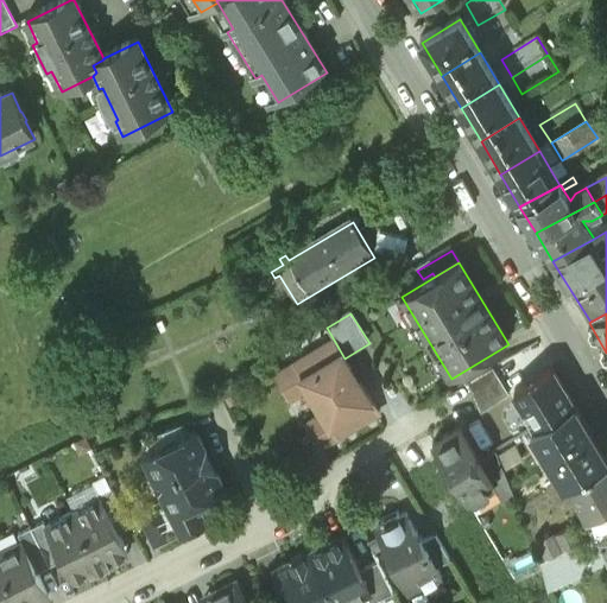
[(345,359),(335,342),(278,376),(292,401),(309,391),(323,416),(308,425),(322,450),(379,416),(345,359)]
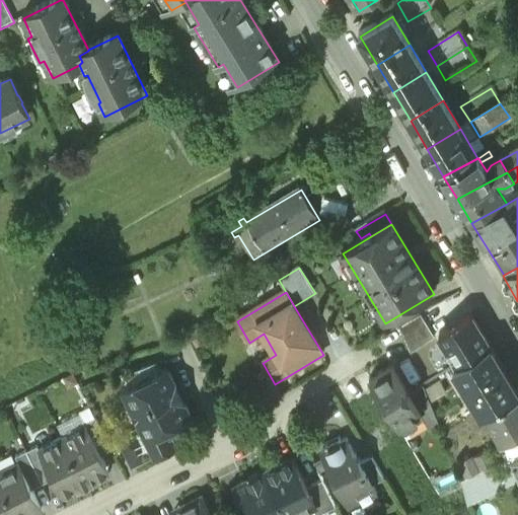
[(422,316),(400,327),(411,354),(436,341),(422,316)]
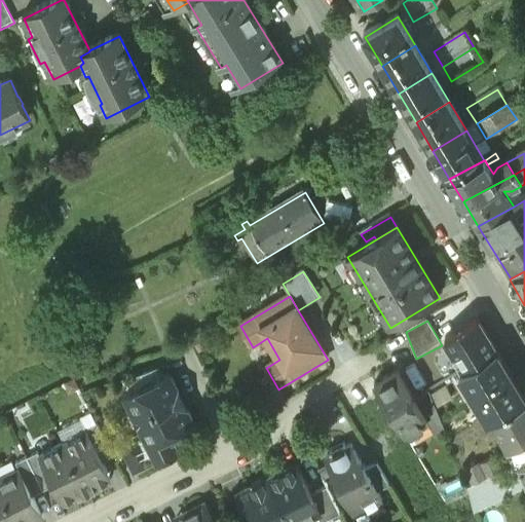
[(478,322),(446,341),(464,372),(497,353),(478,322)]
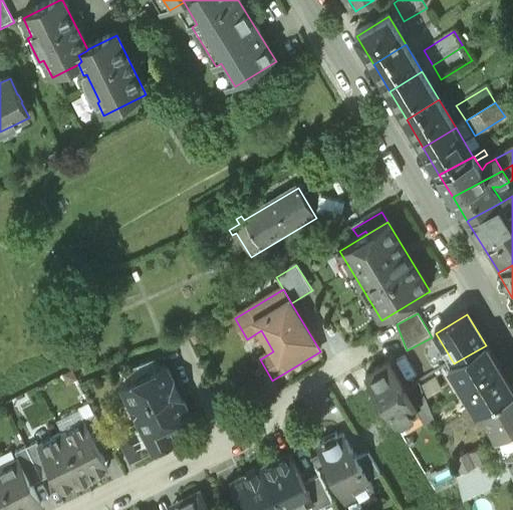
[(203,342),(196,327),(186,332),(193,347),(203,342)]
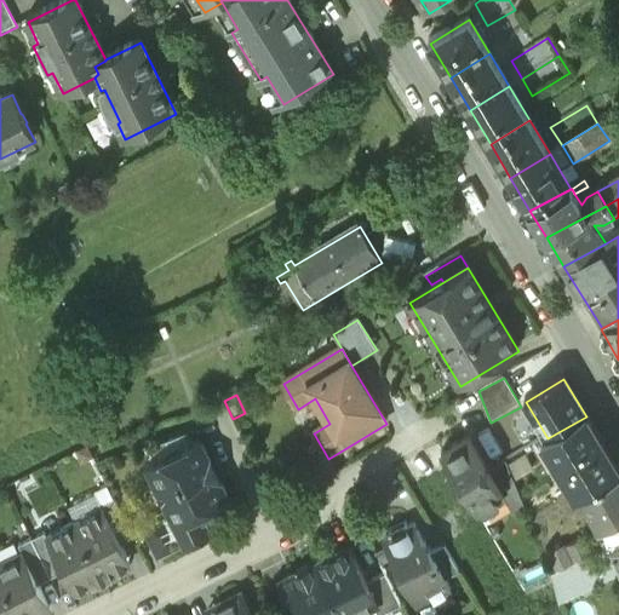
[(548,438),(543,442),(575,498),(583,494),(618,475),(618,470),(586,417),(548,438)]
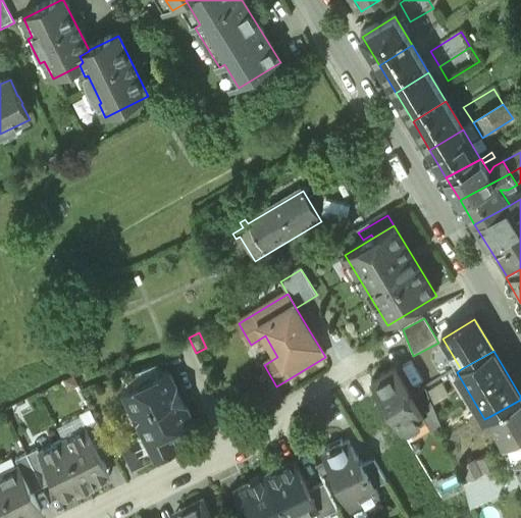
[(157,366),(124,378),(132,392),(162,376),(157,366)]
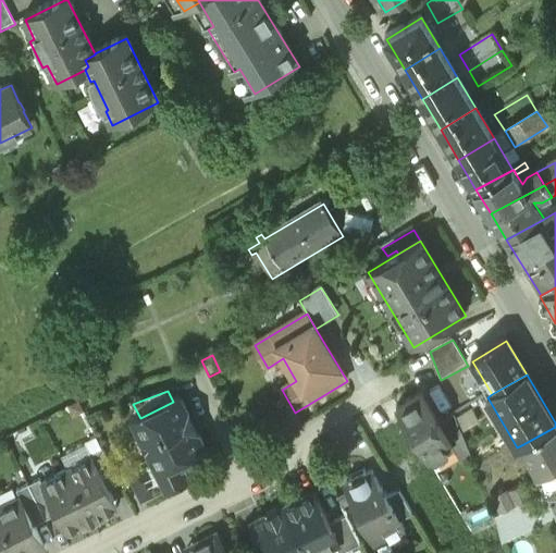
[(440,426),(421,394),(397,409),(403,418),(429,462),(452,447),(453,446),(440,426)]
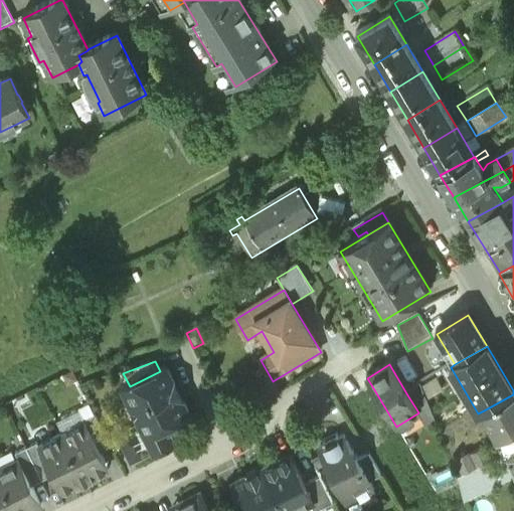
[(130,386),(125,389),(142,426),(119,437),(133,464),(175,443),(166,424),(190,413),(183,400),(184,400),(174,380),(174,381),(168,368),(160,371),(130,386)]
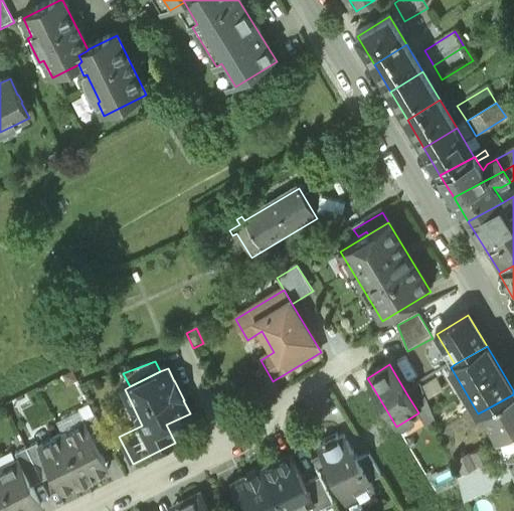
[(420,384),(406,393),(418,412),(417,413),(426,430),(436,423),(420,384)]
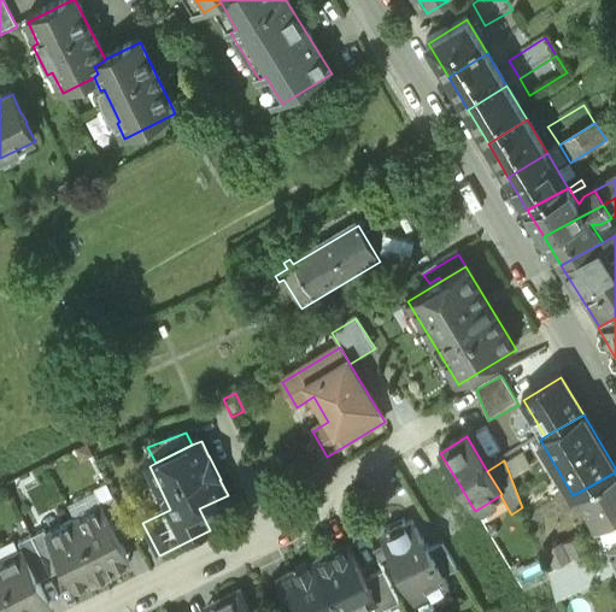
[(615,472),(580,492),(598,527),(615,518),(615,472)]
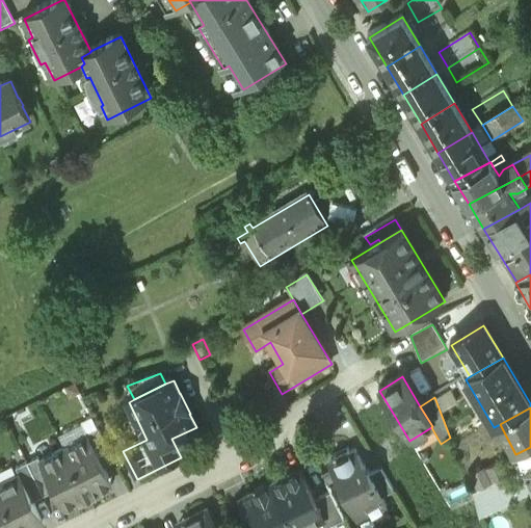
[(115,464),(99,430),(87,436),(89,440),(104,469),(115,464)]
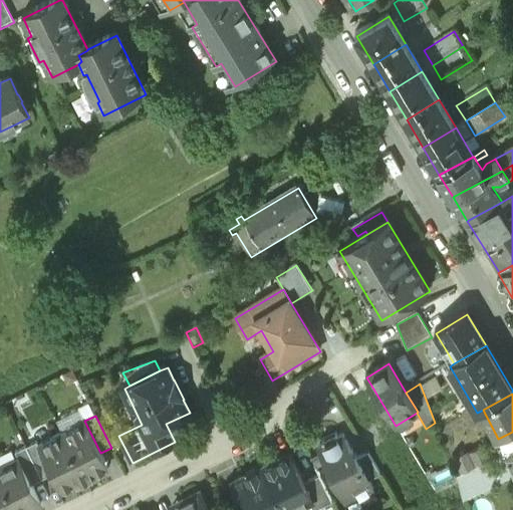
[(100,453),(86,425),(63,436),(87,485),(99,479),(98,475),(108,470),(100,453)]
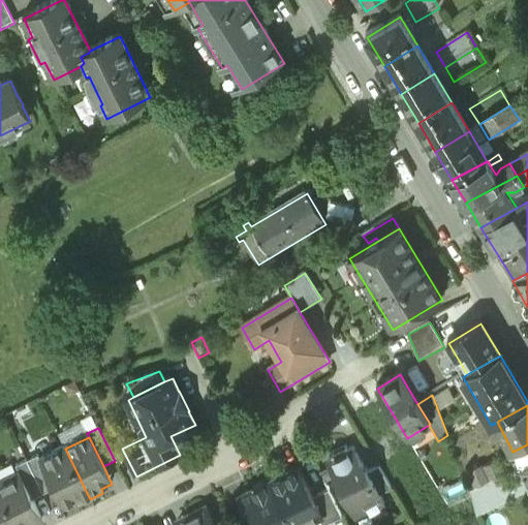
[(527,444),(513,452),(523,468),(527,466),(527,444)]
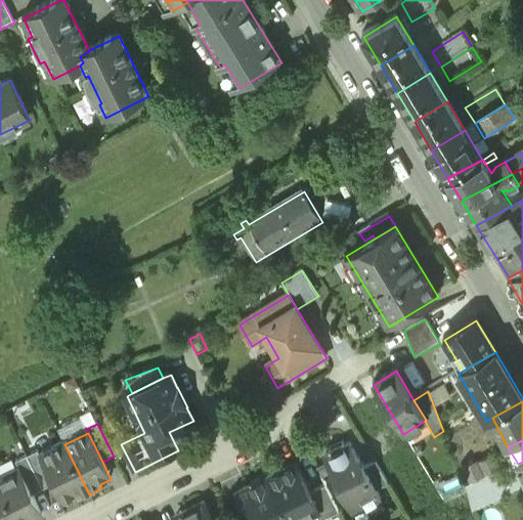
[(64,444),(40,457),(54,485),(63,503),(75,497),(76,501),(89,494),(64,444)]
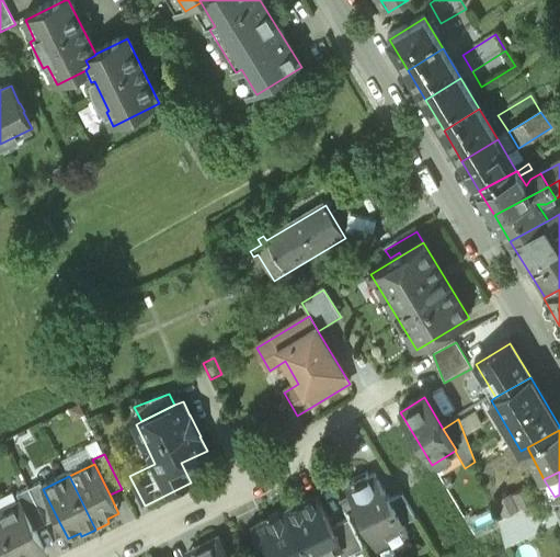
[(385,496),(376,478),(370,481),(368,478),(353,486),(354,489),(349,491),(377,549),(392,542),(393,546),(409,538),(403,527),(395,510),(393,511),(390,503),(386,495),(385,496)]
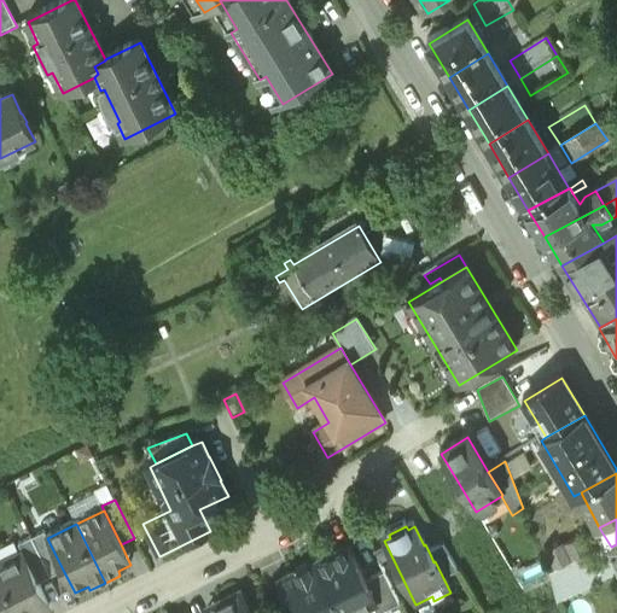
[(46,533),(33,539),(52,579),(64,572),(47,538),(46,533)]
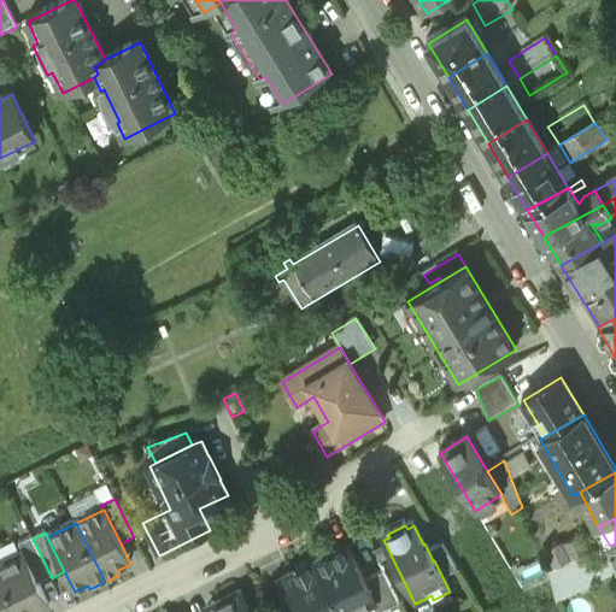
[(33,539),(19,546),(24,555),(39,584),(52,578),(33,539)]
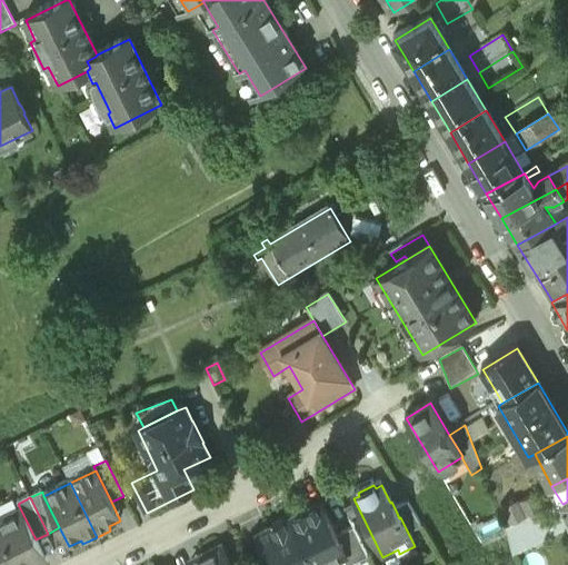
[(536,497),(519,506),(526,521),(544,513),(536,497)]
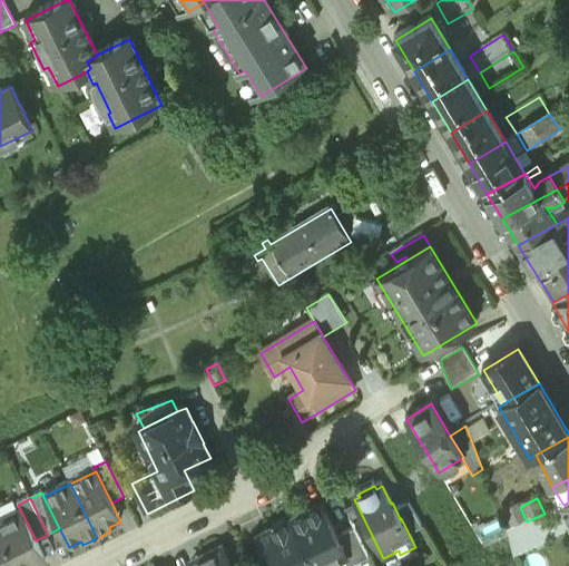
[(519,504),(502,511),(511,529),(527,521),(520,507),(519,504)]
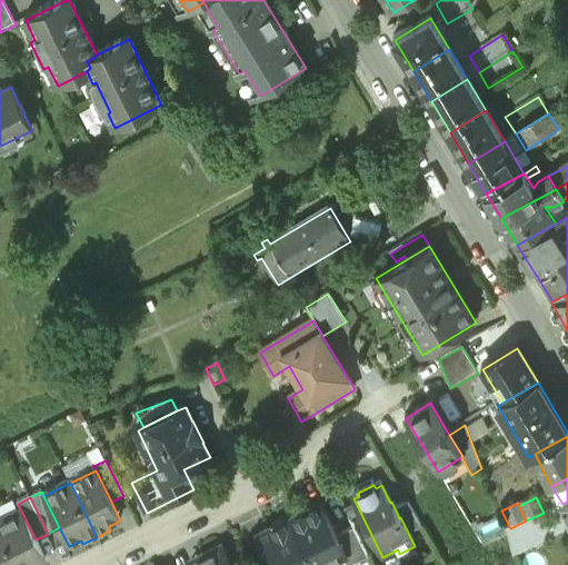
[(514,557),(567,531),(567,518),(562,504),(544,513),(526,521),(510,528),(506,531),(514,557)]
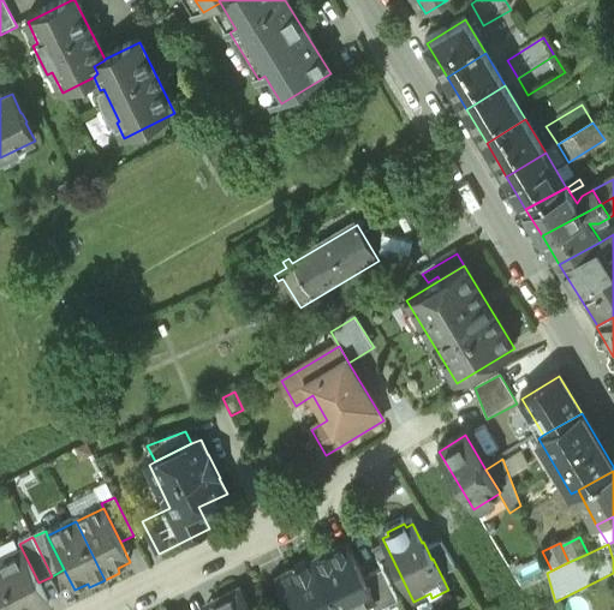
[(457,570),(441,545),(428,551),(431,560),(433,558),(442,578),(457,570)]
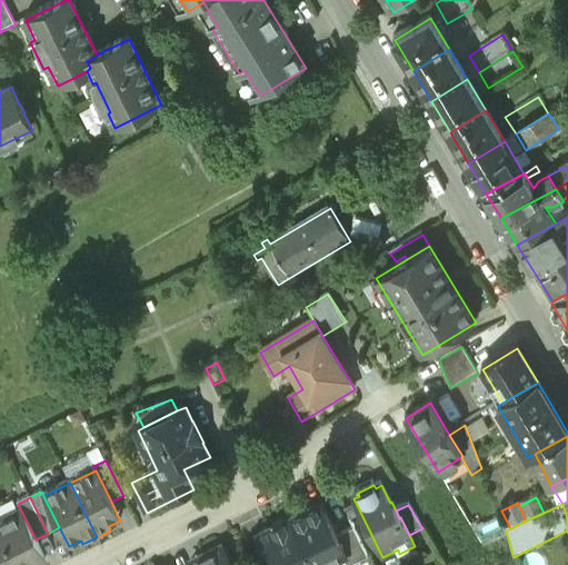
[(325,513),(315,517),(311,511),(290,521),(311,564),(338,564),(347,561),(348,559),(337,538),(325,513)]
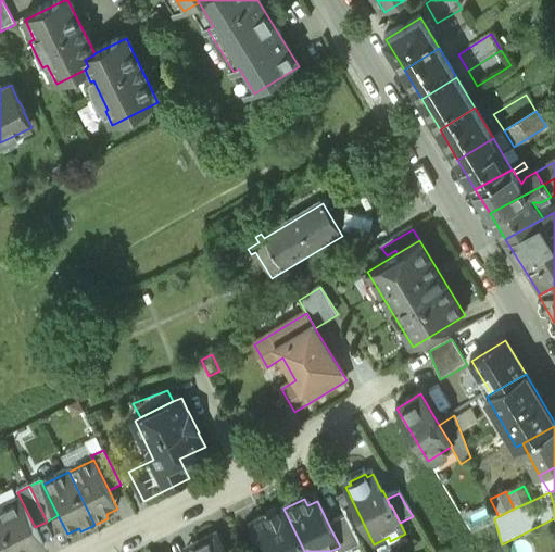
[(35,527),(22,501),(0,511),(0,519),(15,551),(40,551),(46,549),(35,527)]
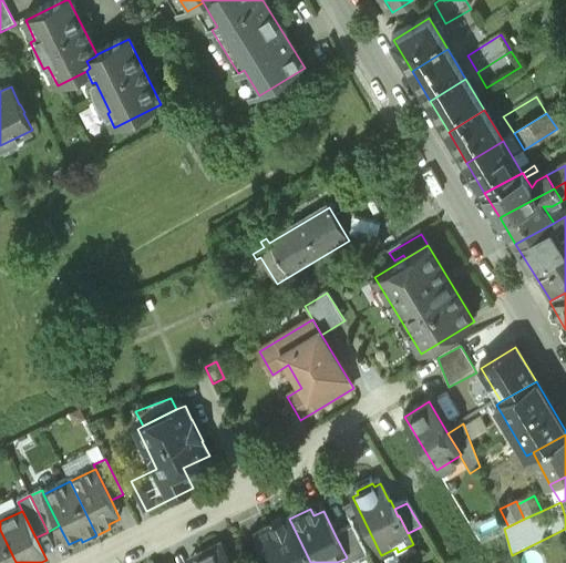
[(283,521),(271,526),(273,528),(256,535),(268,562),(310,562),(289,519),(284,522),(283,521)]
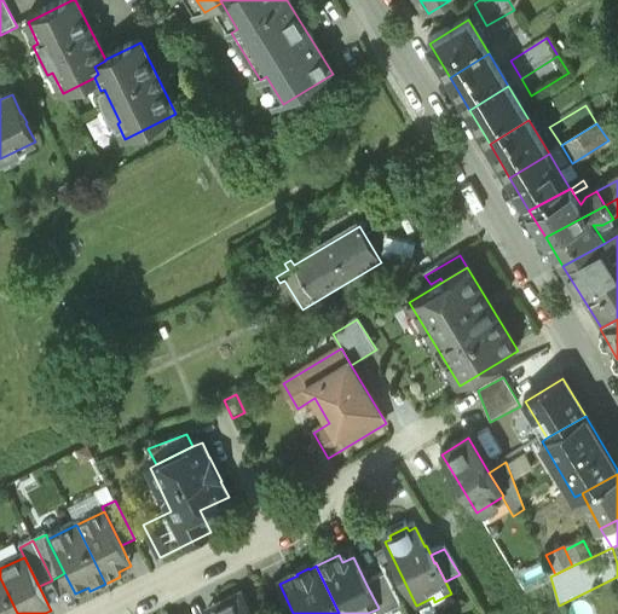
[(539,567),(524,574),(533,594),(549,586),(539,567)]
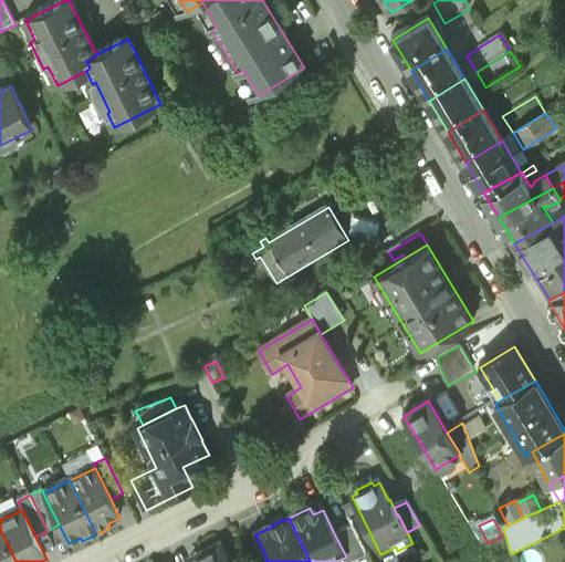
[(367,558),(353,528),(335,536),(346,557),(345,558),(346,561),(359,561),(367,558)]
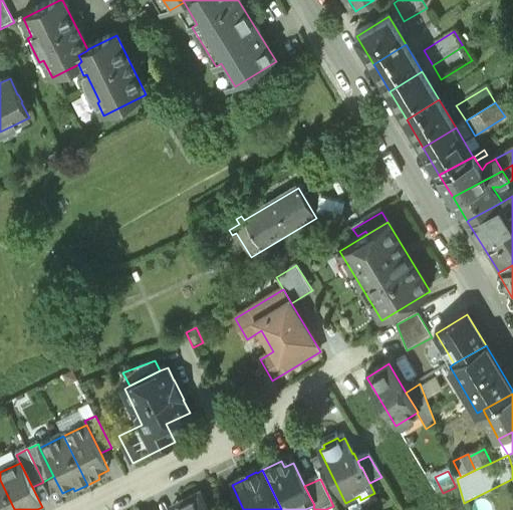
[(14,509),(0,480),(0,509),(14,509)]
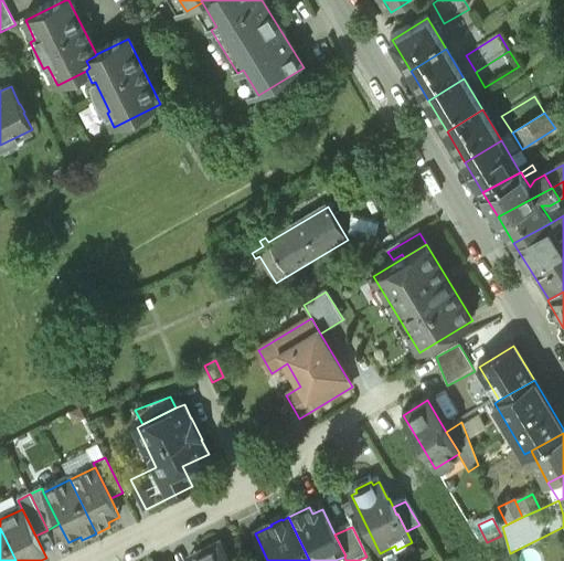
[(230,560),(222,546),(200,557),(202,560),(230,560)]
